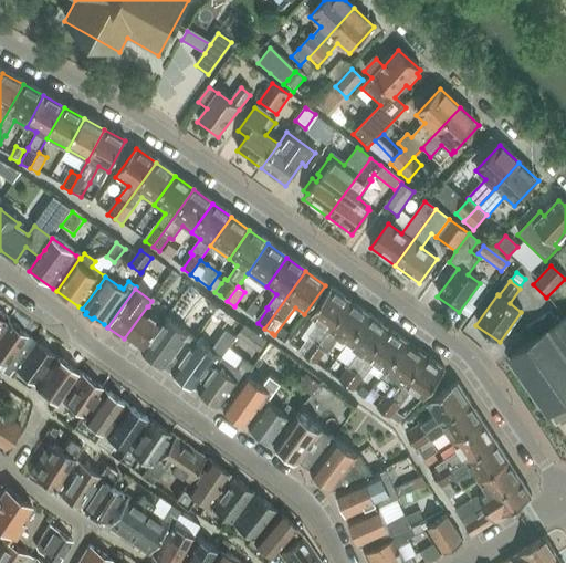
[(308,360),(349,303),(331,289),(310,318),(318,324),(308,339),(312,341),(301,355),(308,360)]
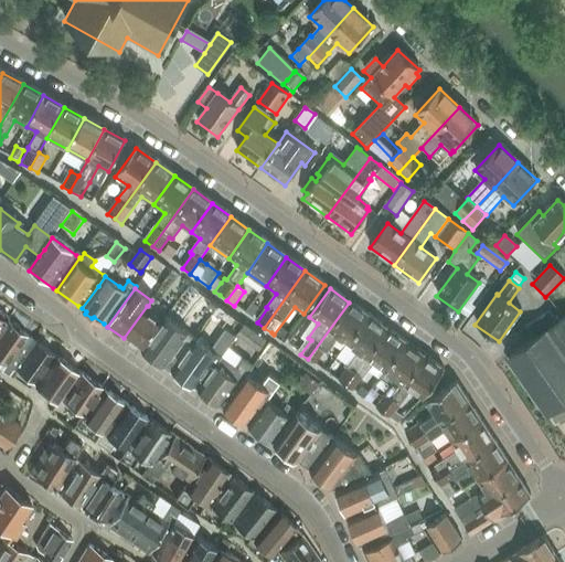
[(193,300),(213,315),(219,308),(219,307),(199,293),(193,300)]
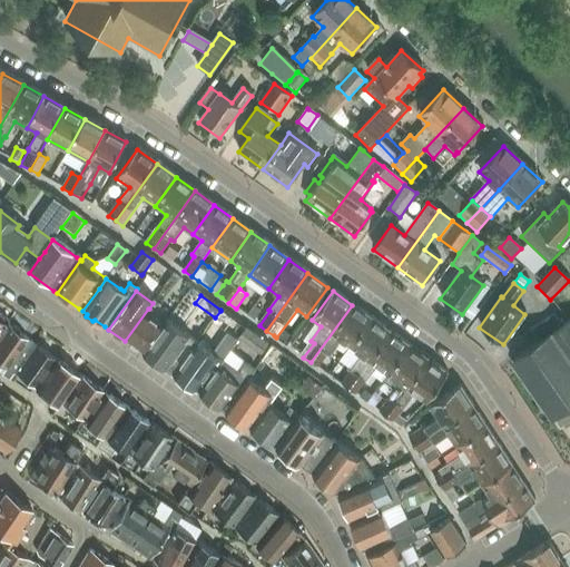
[(371,319),(352,305),(311,362),(317,368),(328,353),(330,354),(341,341),(351,348),(371,319)]
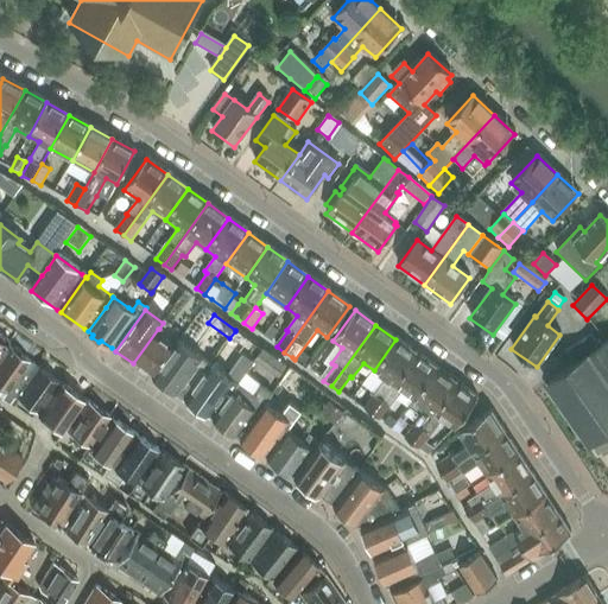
[(272,328),(264,337),(271,342),(278,332),(272,328)]
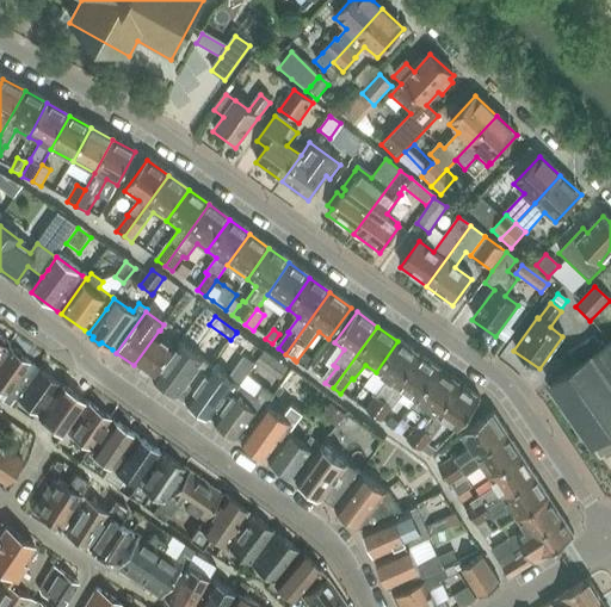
[(159,330),(134,365),(153,378),(174,347),(160,338),(162,333),(160,330),(159,330)]
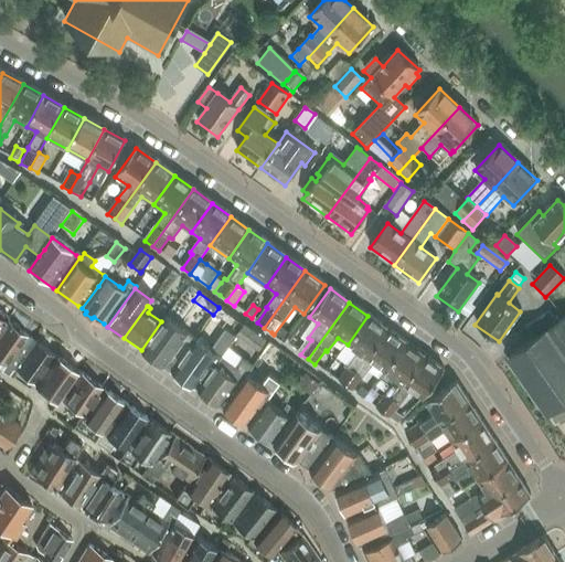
[(526,329),(533,340),(547,330),(556,324),(548,313),(526,329)]
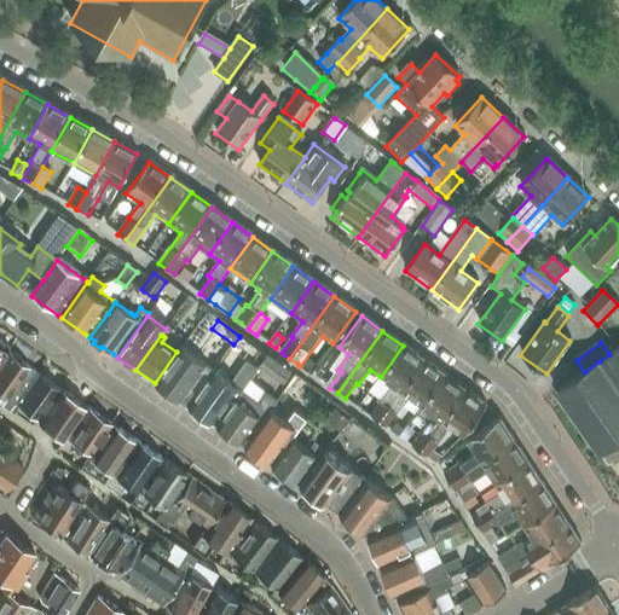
[(403,346),(381,377),(393,387),(370,417),(379,423),(389,407),(400,392),(423,360),(403,346)]
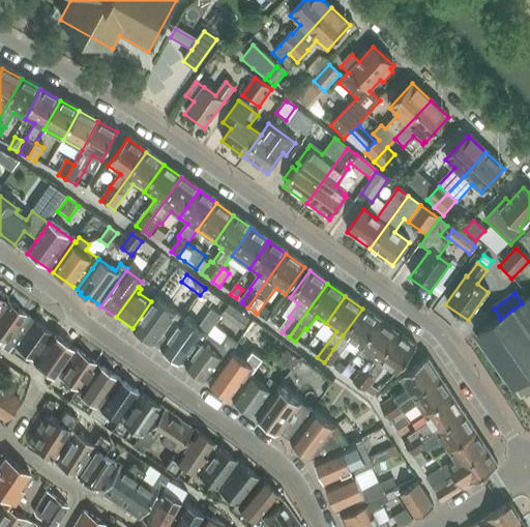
[(477,334),(521,398),(529,390),(529,298),(522,303),(513,310),(500,319),(477,334)]
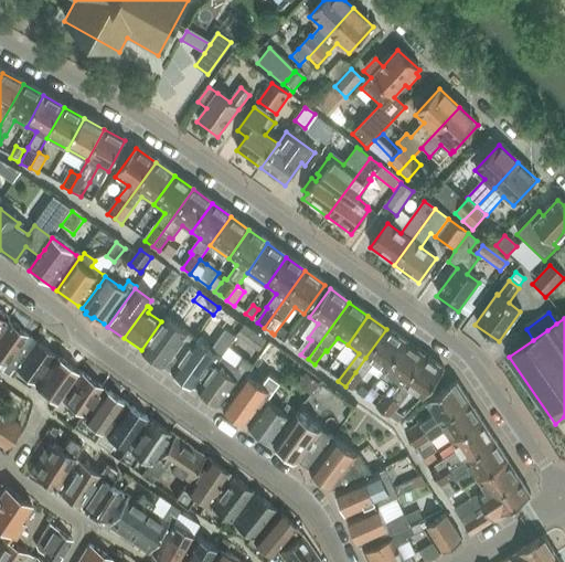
[(176,368),(195,340),(166,319),(141,351),(163,367),(167,362),(176,368)]
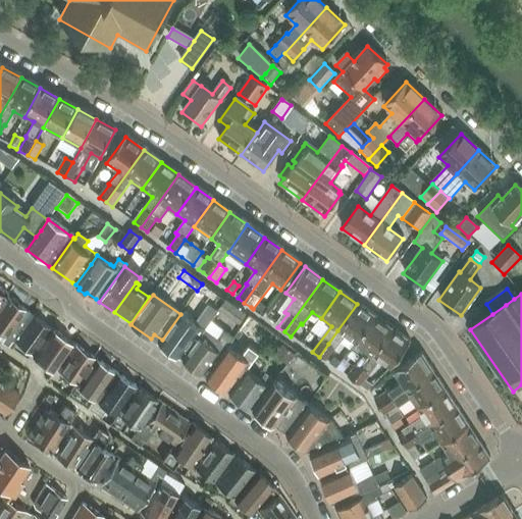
[(6,300),(0,309),(0,335),(5,340),(1,345),(7,349),(11,343),(24,322),(30,316),(16,307),(16,304),(12,301),(9,302),(7,301),(6,300)]
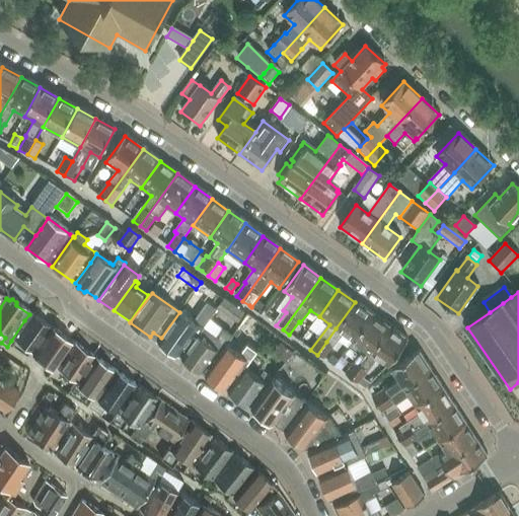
[(224,299),(216,309),(217,310),(223,314),(237,324),(244,313),(224,299)]
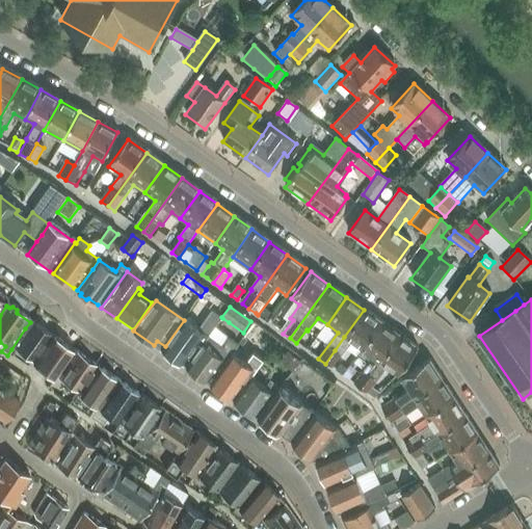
[(364,310),(344,337),(335,350),(342,355),(351,342),(362,349),(362,350),(381,323),(364,310)]
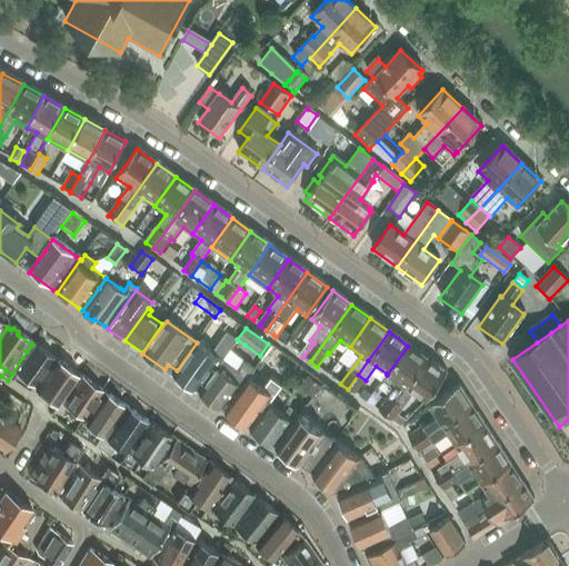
[(197,343),(177,370),(173,376),(195,391),(210,369),(215,371),(222,361),(232,348),(237,341),(226,334),(212,354),(197,343)]
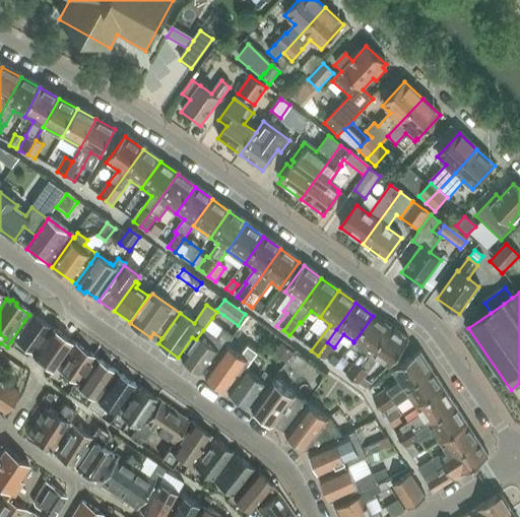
[(11,341),(7,347),(10,349),(14,343),(30,356),(44,336),(50,328),(29,315),(24,321),(11,341)]
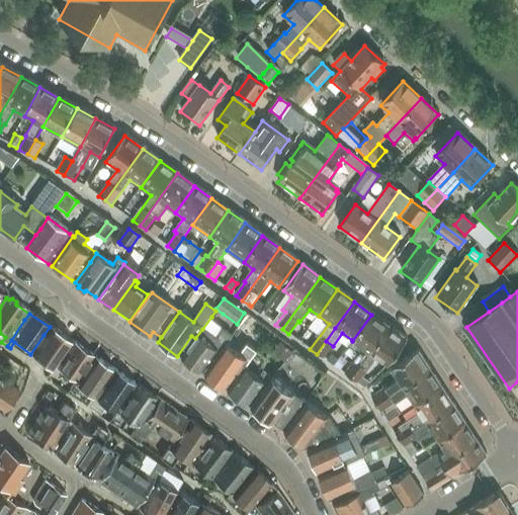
[(352,341),(352,340),(347,346),(357,354),(352,361),(353,362),(345,374),(351,379),(389,327),(371,315),(352,341)]
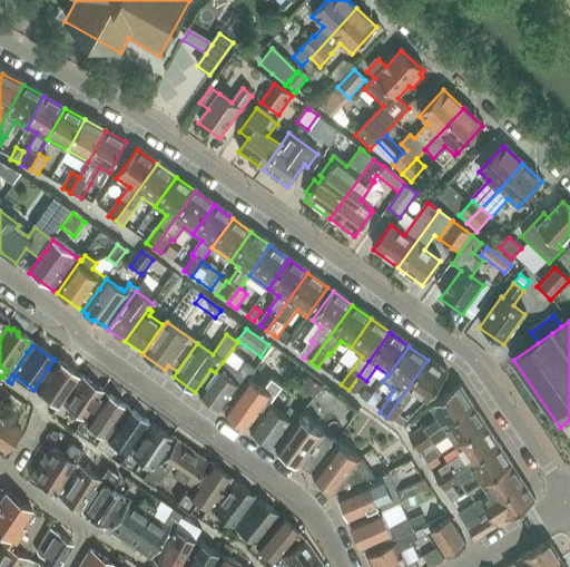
[(51,371),(36,393),(57,409),(59,404),(76,381),(79,377),(55,360),(48,369),(51,371)]
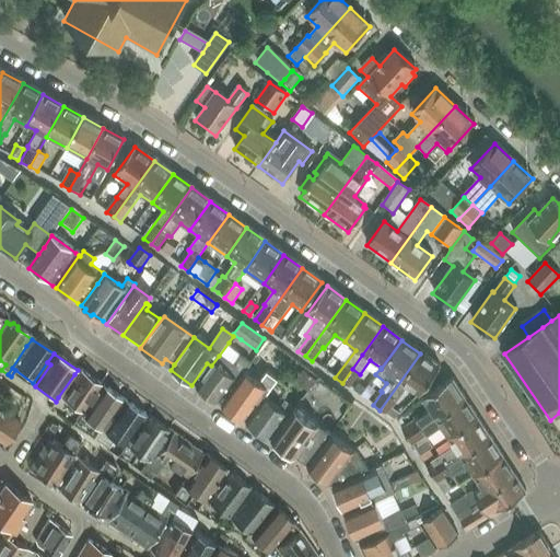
[(420,354),(380,410),(386,416),(396,402),(407,387),(419,396),(440,368),(420,354)]
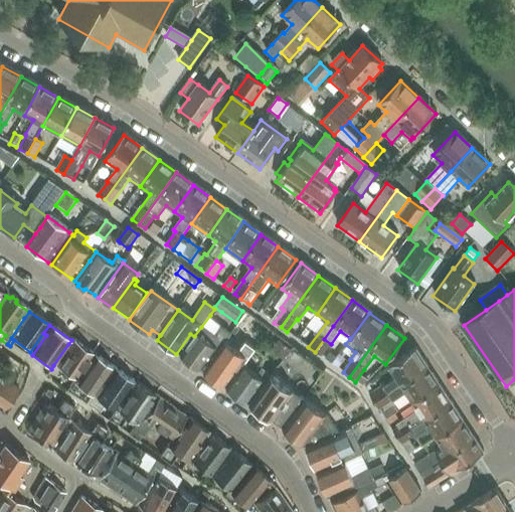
[(201,327),(194,336),(180,356),(199,370),(216,347),(219,350),(224,343),(230,334),(220,327),(214,336),(201,327)]
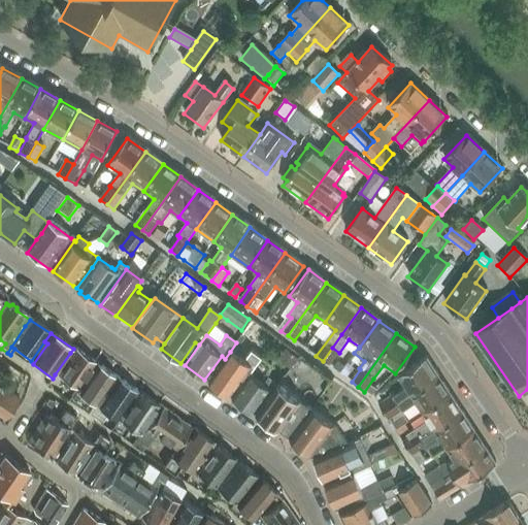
[(332,348),(323,361),(329,366),(339,353),(332,348)]
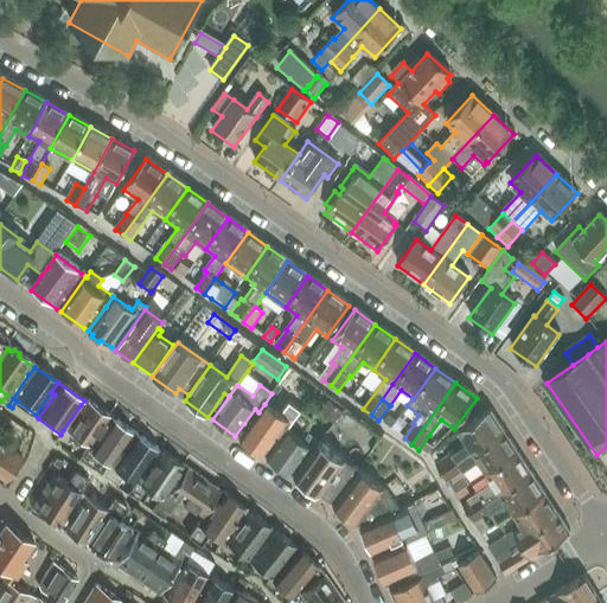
[(81,405),(63,430),(68,432),(89,448),(108,418),(84,401),(81,405)]
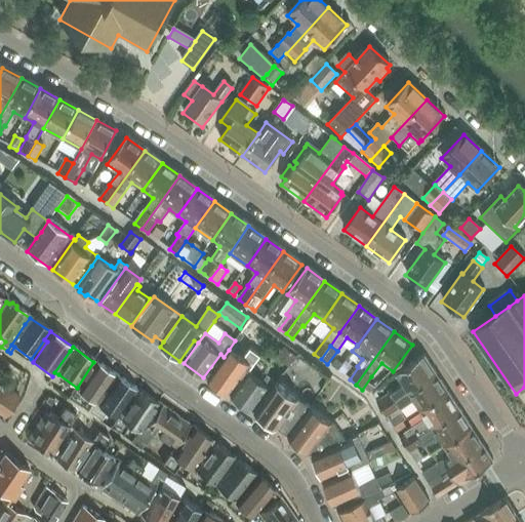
[(284,348),(276,359),(288,368),(296,357),(284,348)]
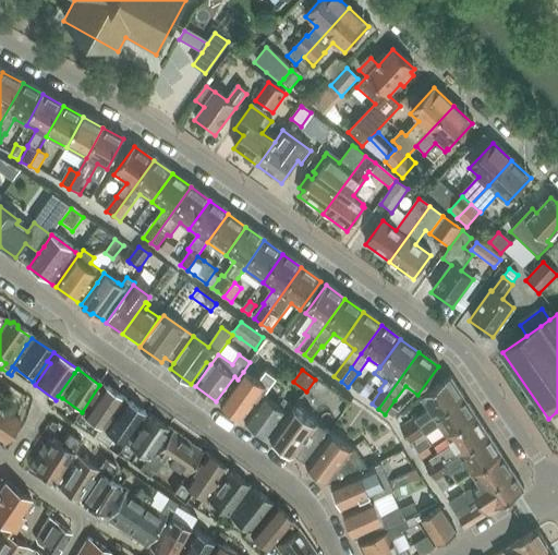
[(238,379),(220,405),(242,420),(245,422),(262,399),(264,397),(276,379),(266,372),(258,383),(243,372),(238,379)]
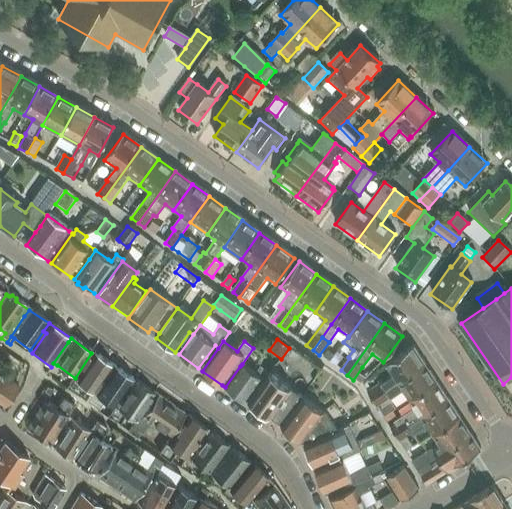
[(371,400),(425,366),(413,348),(386,365),(393,376),(367,394),(371,400)]
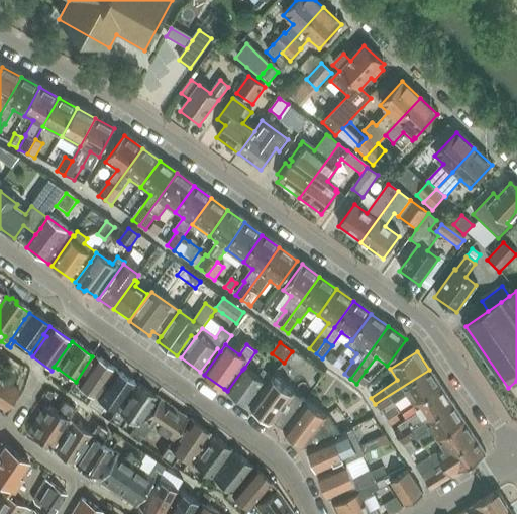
[(92,356),(76,382),(69,392),(83,401),(87,395),(93,398),(112,370),(92,356)]
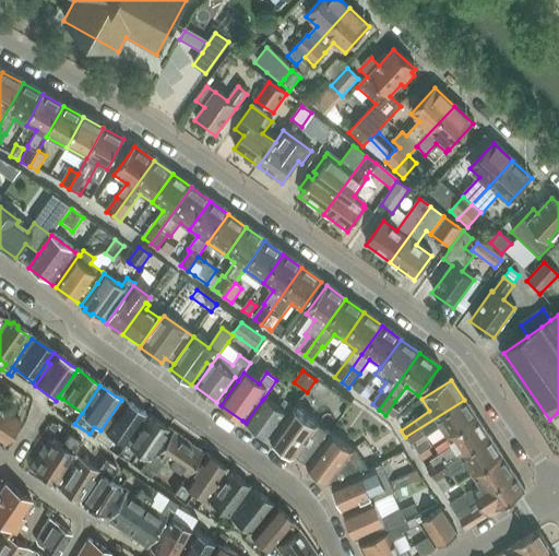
[(262,400),(246,423),(249,425),(250,429),(254,432),(259,433),(268,438),(271,441),(286,418),(294,409),(283,401),(278,407),(264,398),(262,400)]
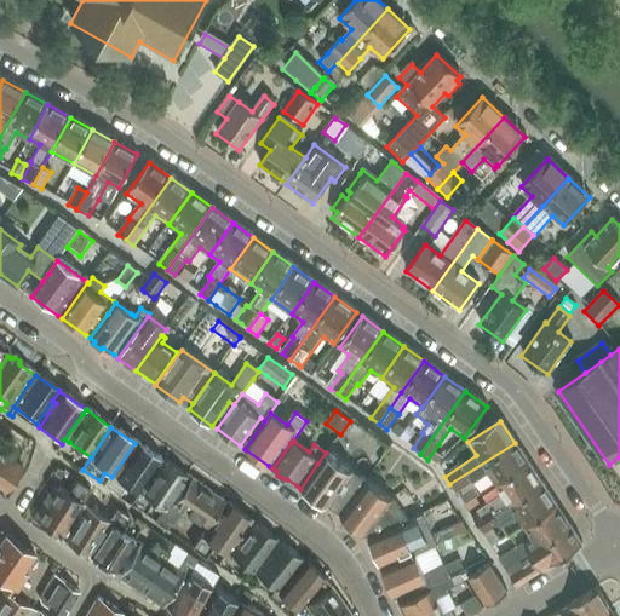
[(160,460),(135,443),(112,477),(126,487),(137,495),(160,460)]
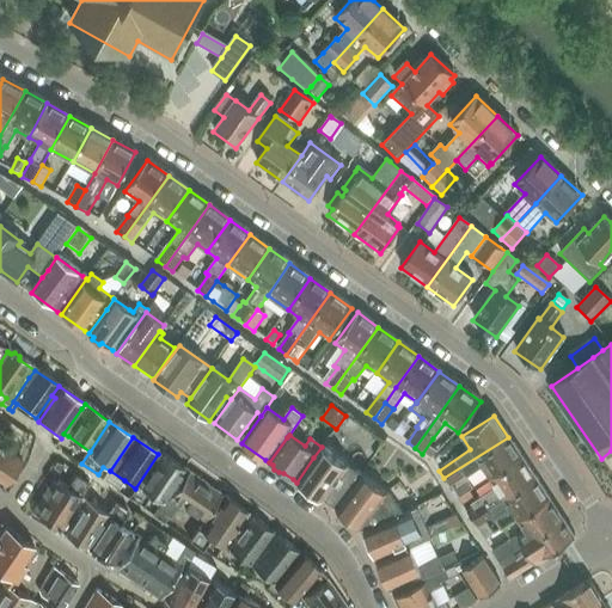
[(508,437),(444,478),(448,486),(464,477),(466,479),(482,468),(489,479),(521,458),(508,437)]
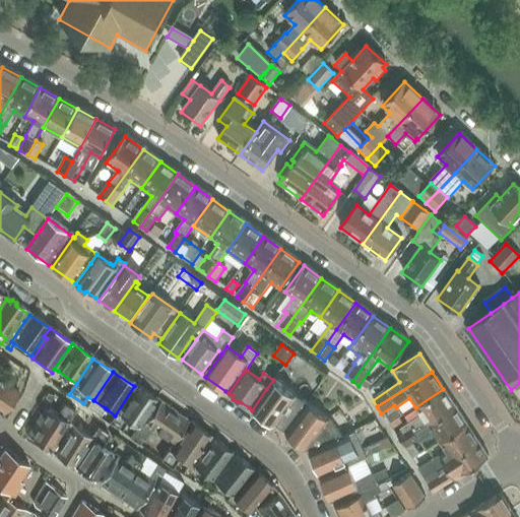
[(266,389),(252,410),(254,411),(256,415),(259,417),(263,418),(265,419),(273,426),(295,395),(273,380),(266,389)]
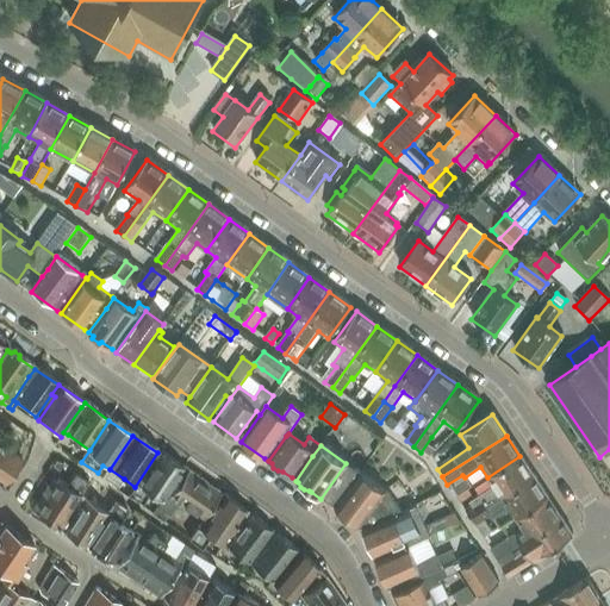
[(0,447),(0,480),(5,483),(20,461),(0,447)]
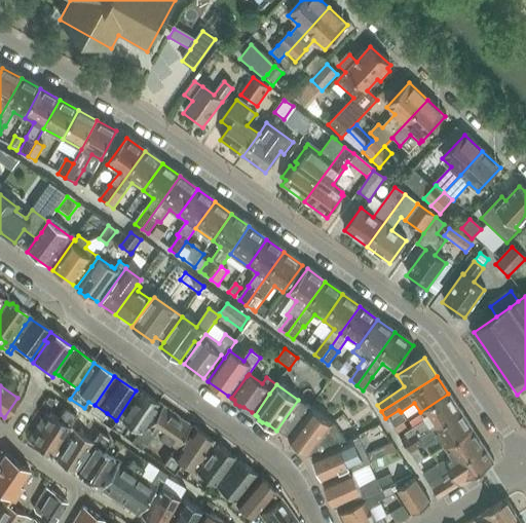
[(157,405),(136,390),(116,420),(127,427),(138,435),(157,405)]
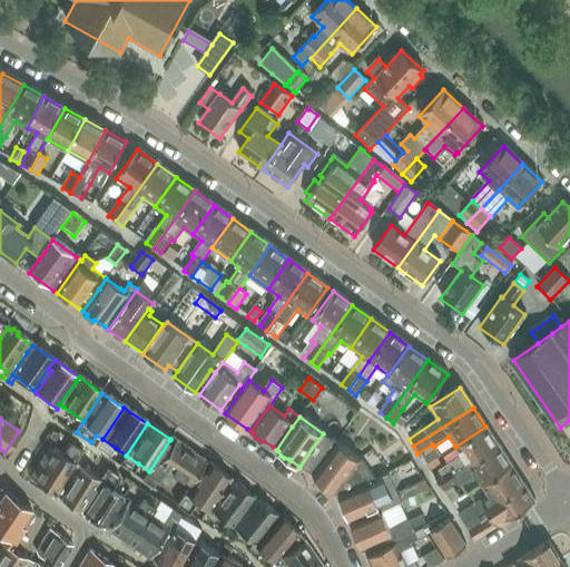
[(485,427),(455,447),(462,456),(446,466),(438,471),(440,475),(433,478),(439,486),(498,447),(485,427)]
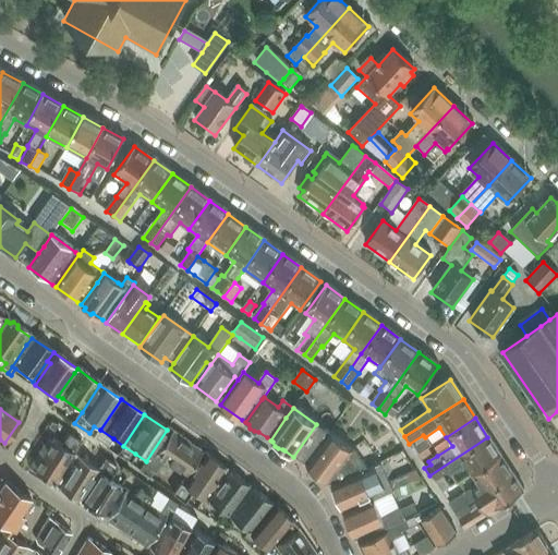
[(329,434),(316,424),(293,457),(306,467),(329,434)]
